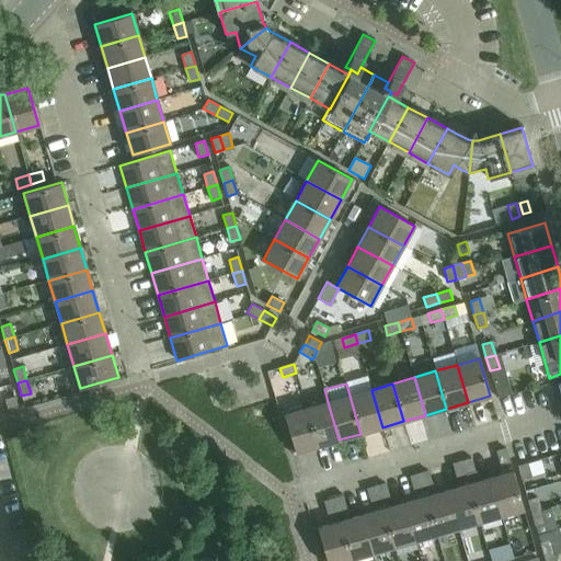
[(371,390),(350,396),(361,434),(382,427),(371,390)]
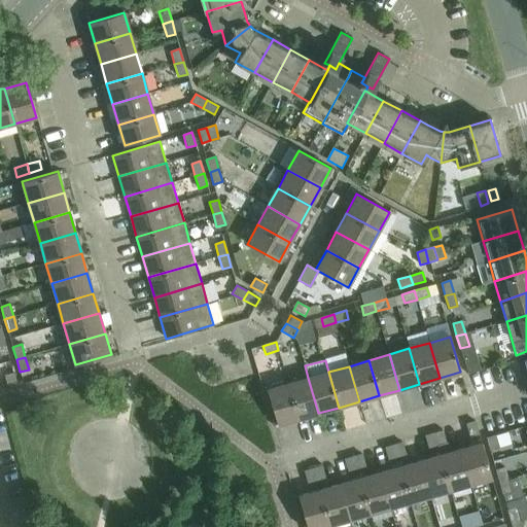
[(5,376),(8,388),(18,386),(13,373),(5,376)]
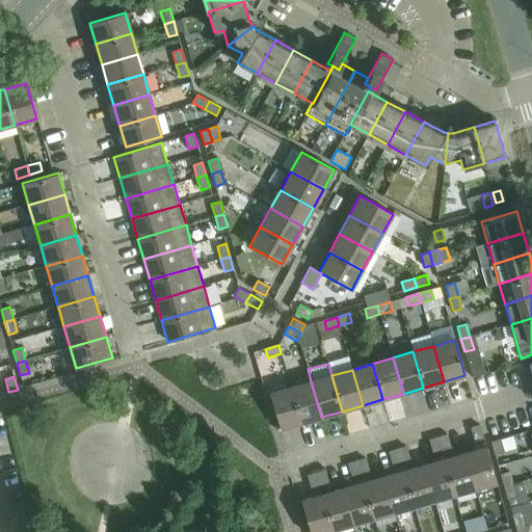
[(311,381),(291,388),(301,423),(321,417),(311,381)]
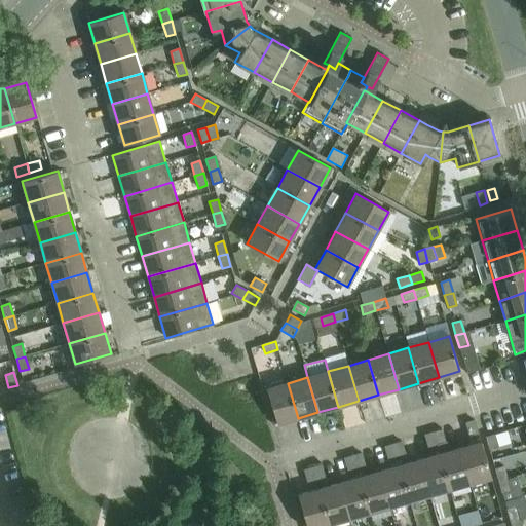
[(298,418),(288,383),(285,383),(283,381),(270,384),(270,388),(266,389),(276,424),(298,418)]
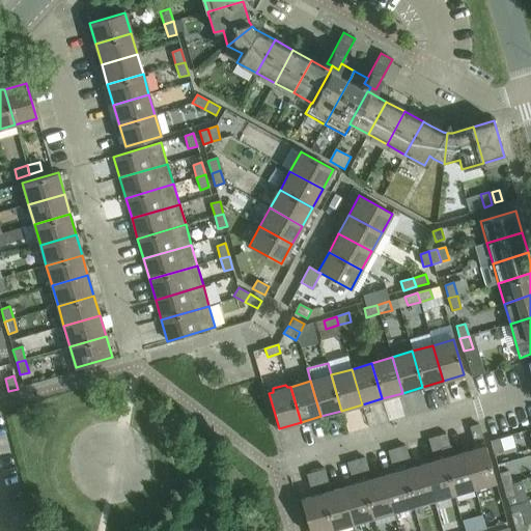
[(482,437),(478,424),(470,427),(474,440),(482,437)]
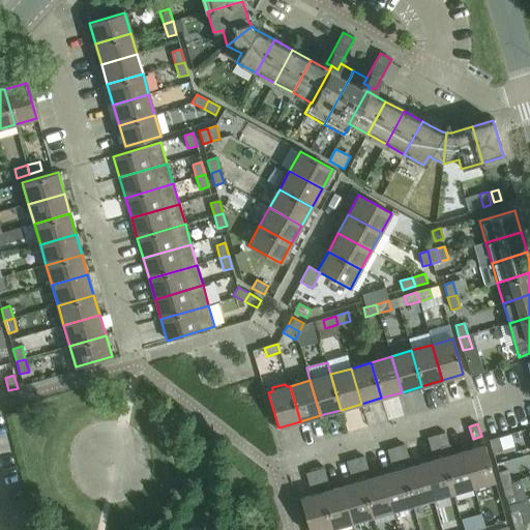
[(445,433),(436,436),(440,448),(448,446),(445,433)]
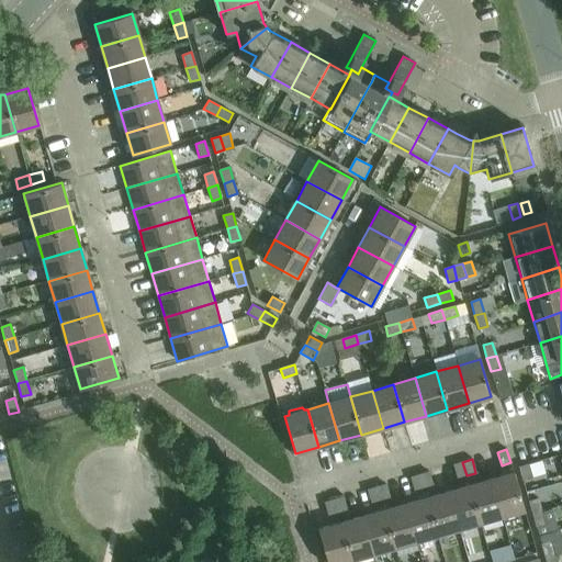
[(467,475),(462,462),(453,464),(458,479),(467,475)]
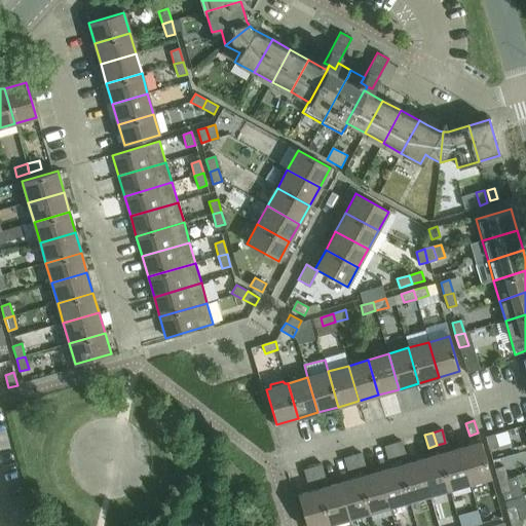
[(494,435),(485,437),(489,450),(498,447),(494,435)]
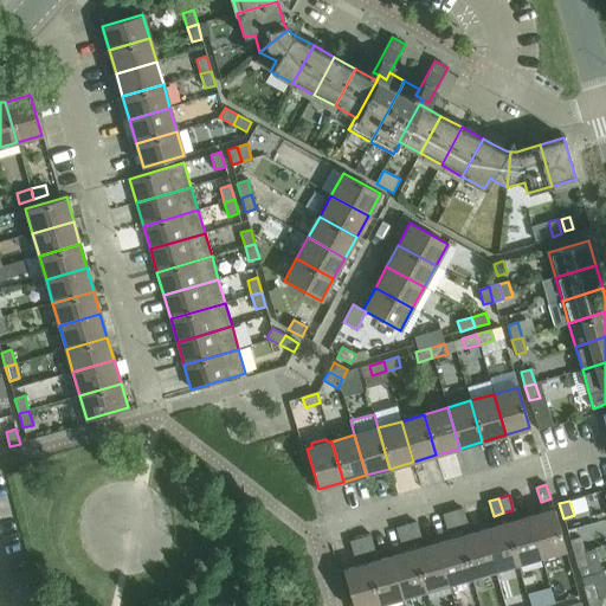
[(463,509),(452,511),(457,527),(466,523),(463,509)]
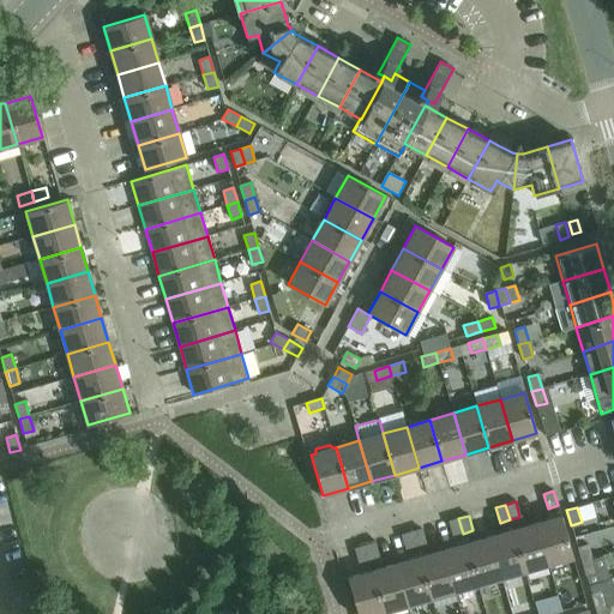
[(561,516),(536,523),(548,565),(573,558),(561,516)]
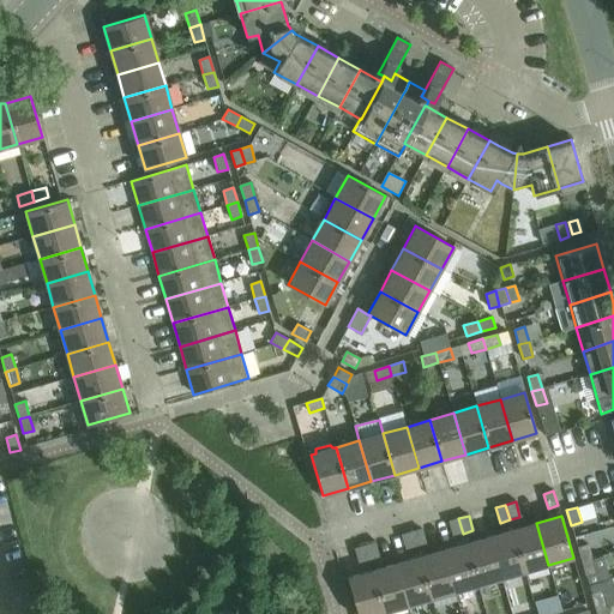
[(463,534),(458,518),(449,522),(453,536),(463,534)]
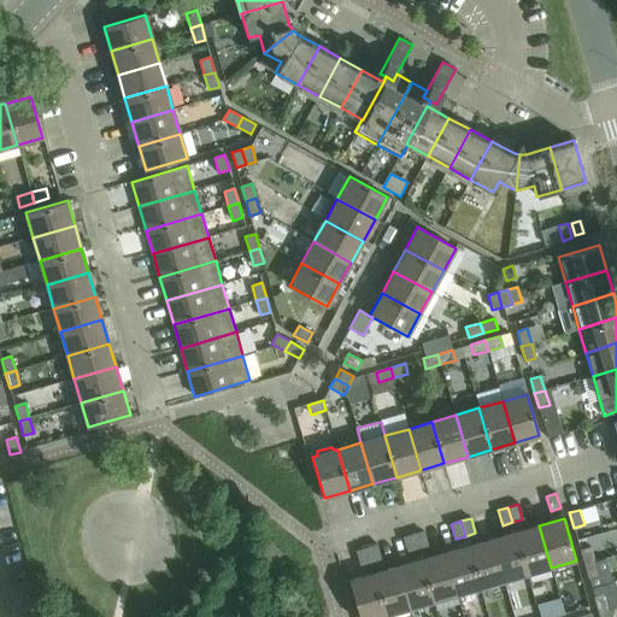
[(539,526),(516,533),(528,574),(551,568),(539,526)]
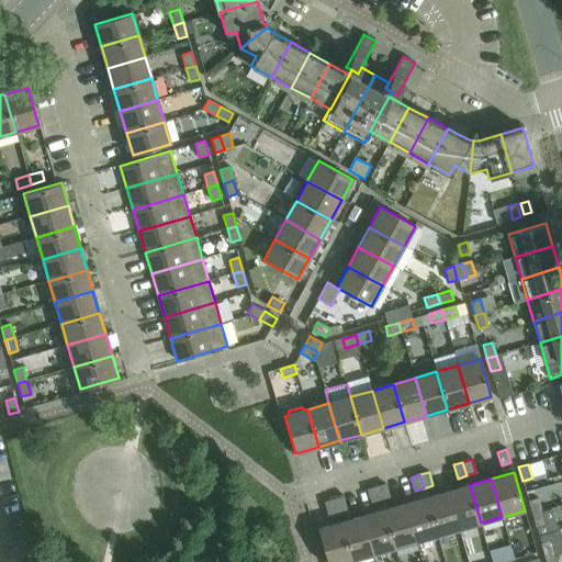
[(385,484),(377,487),(381,501),(390,498),(385,484)]
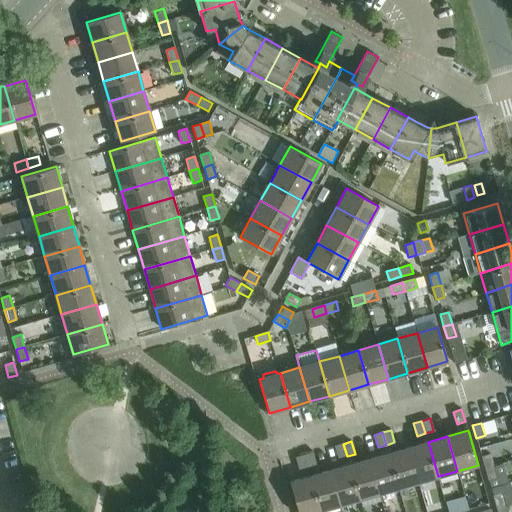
[(428,442),(408,448),(418,482),(438,476),(428,442)]
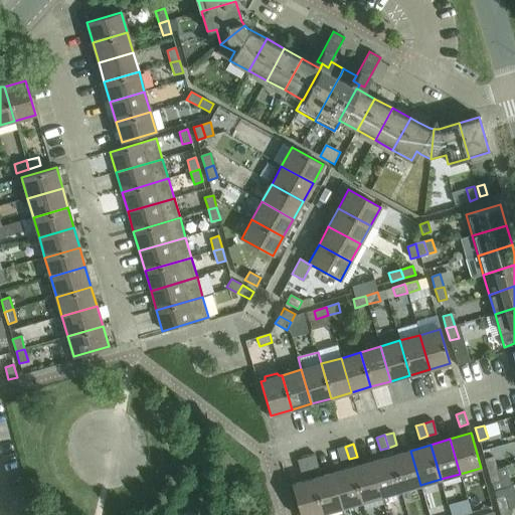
[(349,459),(345,447),(337,449),(340,461),(349,459)]
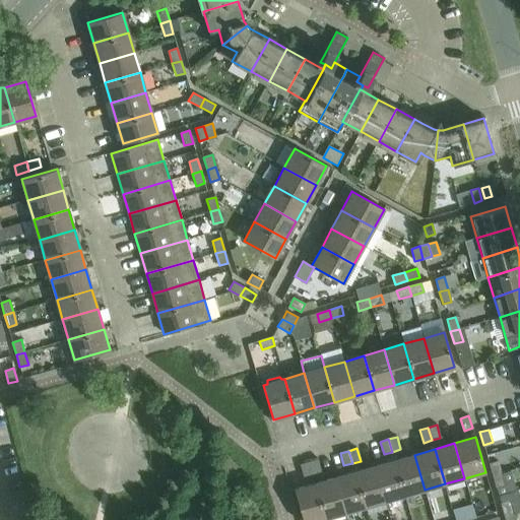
[(414,455),(394,460),(404,496),(425,490),(414,455)]
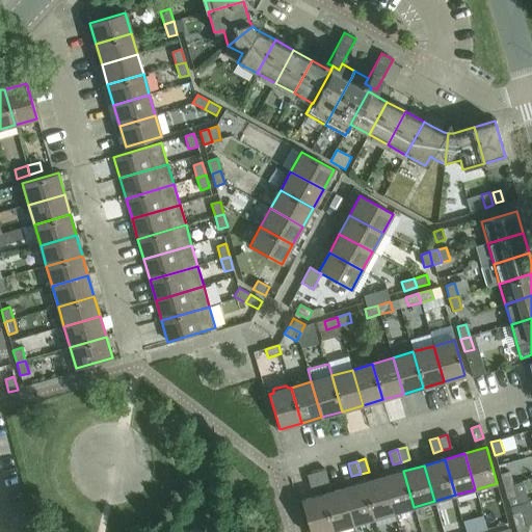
[(324,471),(316,473),(320,485),(328,483),(324,471)]
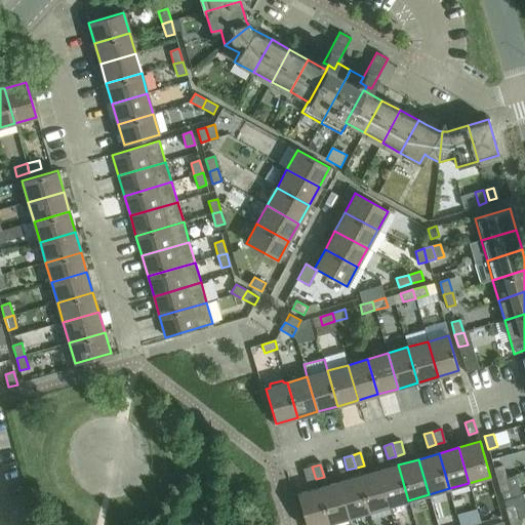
[(398,465),(378,471),(389,506),(408,500),(398,465)]
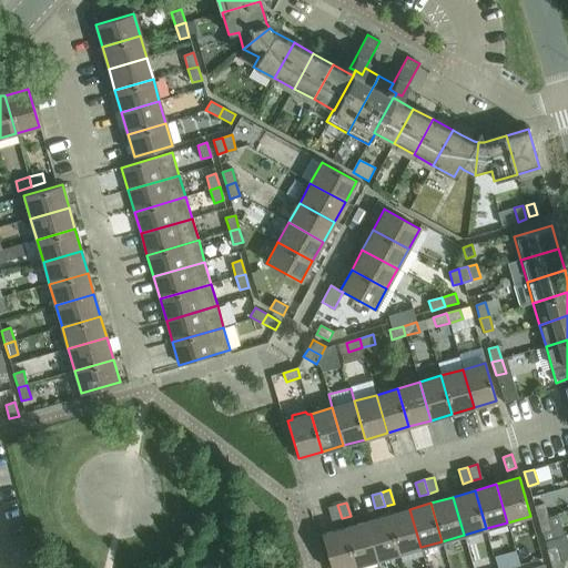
[(535,506),(538,520),(548,517),(544,504),(535,506)]
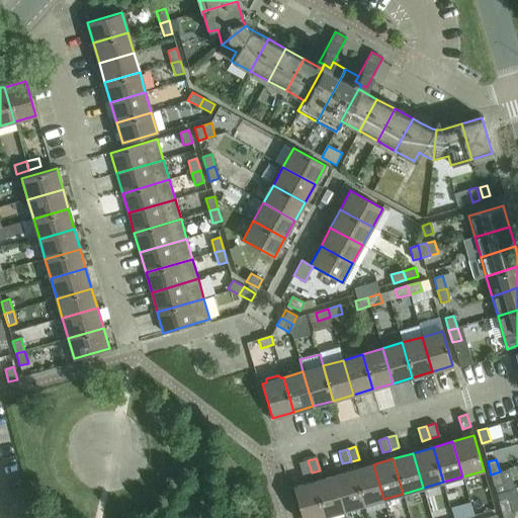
[(312,472),(308,460),(299,462),(303,476),(312,472)]
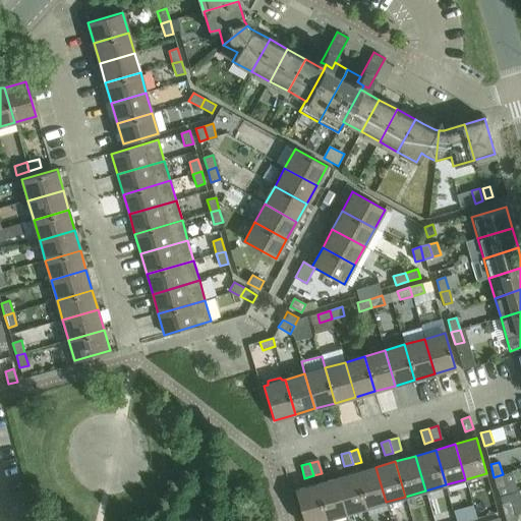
[(375,467),(355,473),(365,508),(386,502),(375,467)]
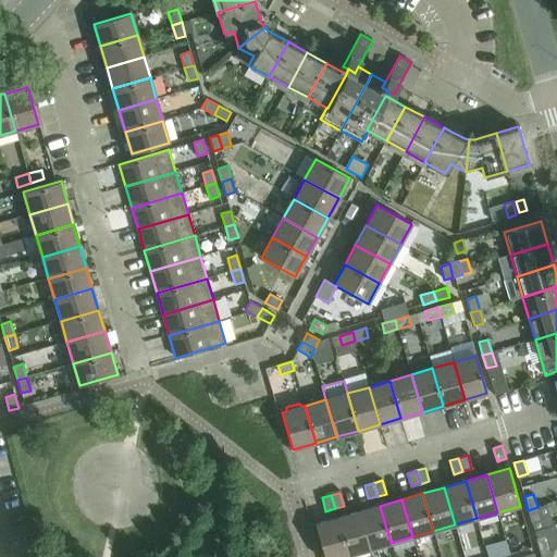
[(380,506),(359,511),(370,549),(391,543),(380,506)]
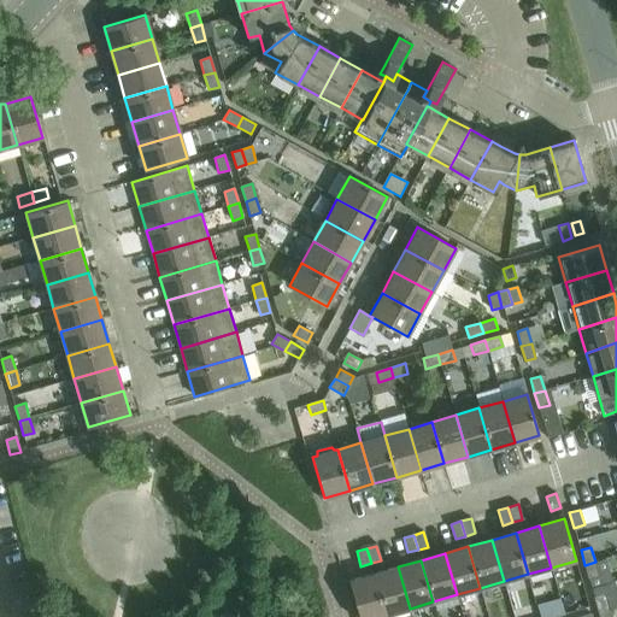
[(595,562),(585,565),(589,580),(599,576),(595,562)]
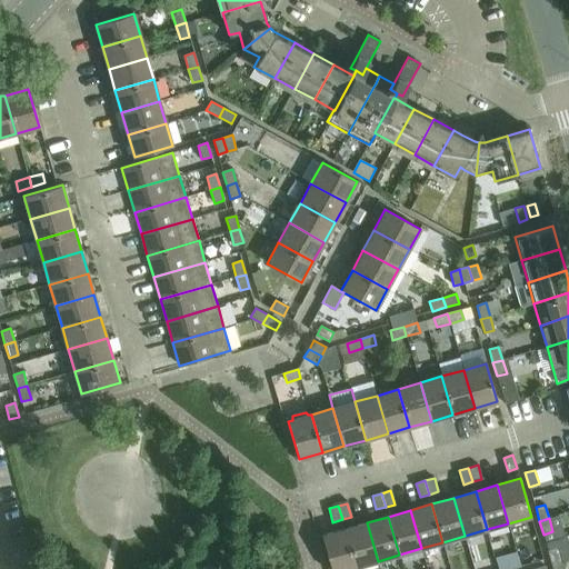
[(367,522),(345,529),(356,568),(378,561),(367,522)]
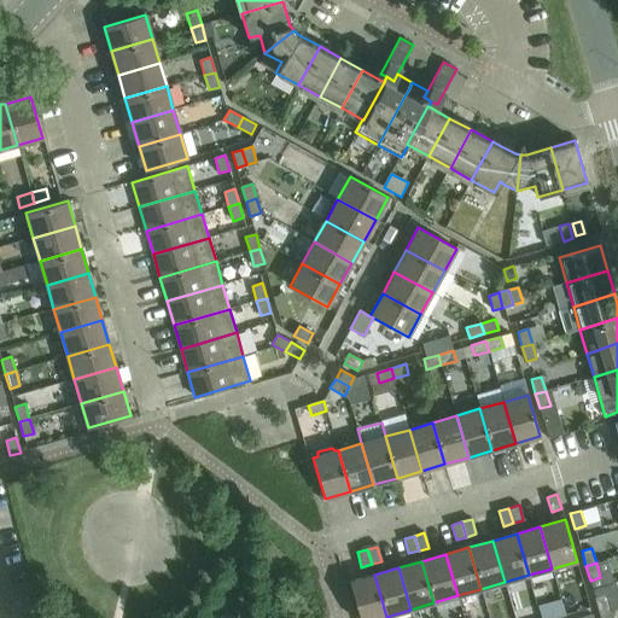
[(380,617),(386,617),(374,575),(350,582),(360,617),(380,617)]
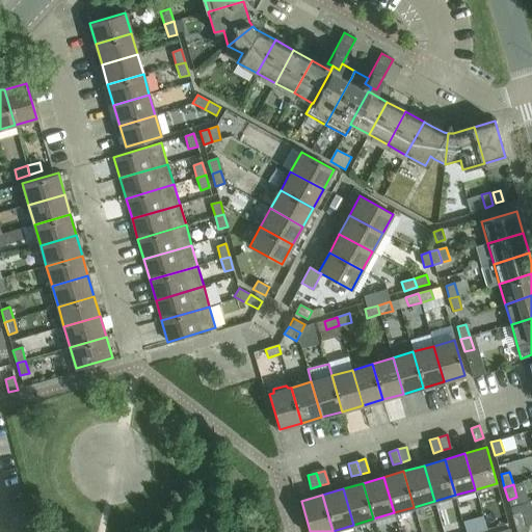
[(512,515),(515,528),(525,525),(521,512),(512,515)]
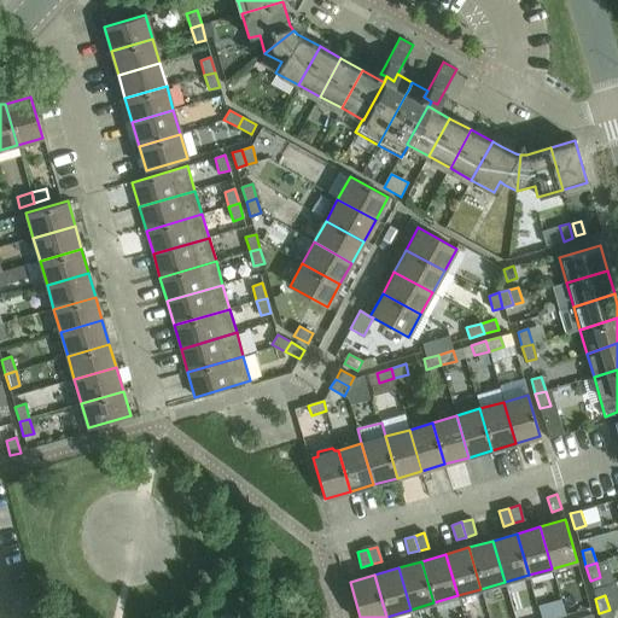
[(561,599),(538,606),(542,617),(554,617),(557,617),(565,614),(561,599)]
